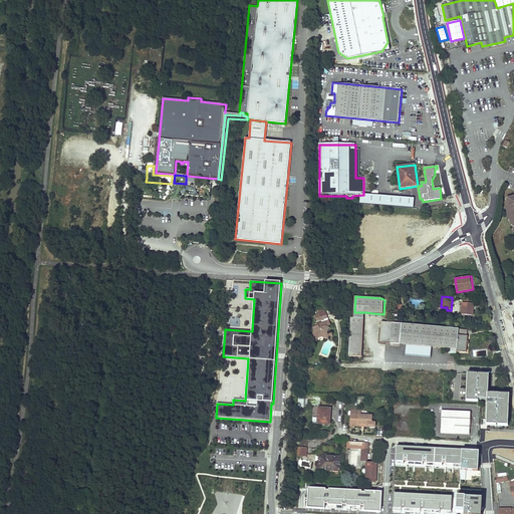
[(474,299),(464,298),(464,303),(463,303),(462,313),(473,314),(474,304),(473,304),(474,299)]
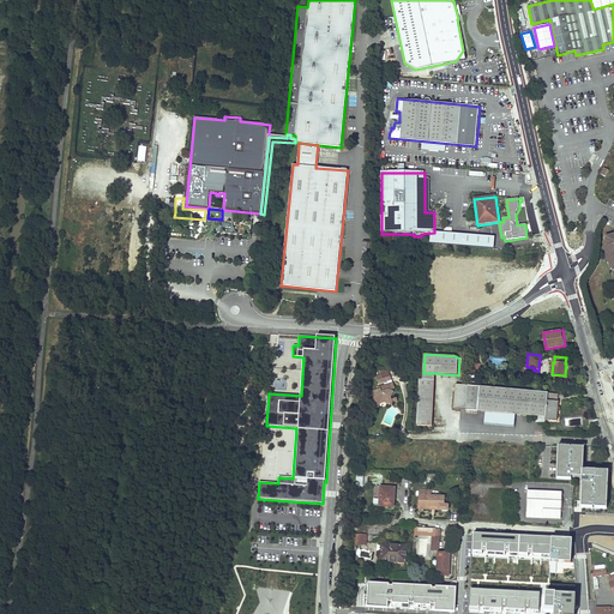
[(423,379),(420,379),(417,425),(432,426),(435,373),(423,373),(423,379)]
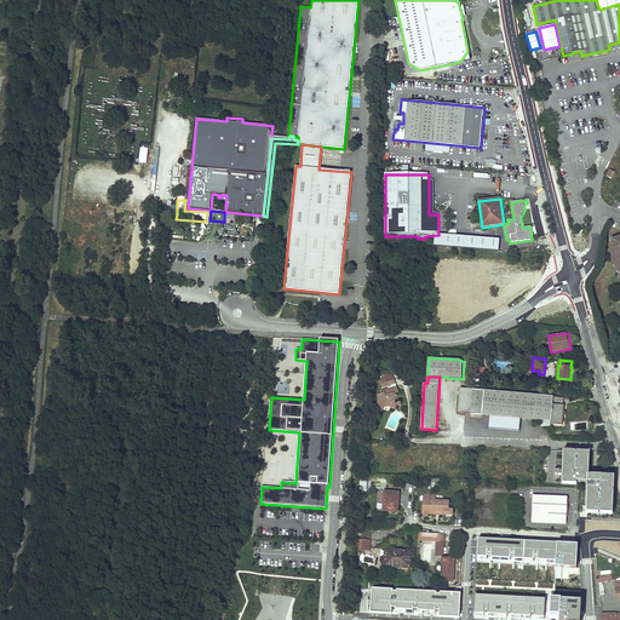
[(379,401),(377,409),(384,412),(385,408),(389,406),(395,409),(399,408),(397,405),(394,395),(400,394),(397,388),(383,392),(383,395),(378,396),(379,401)]
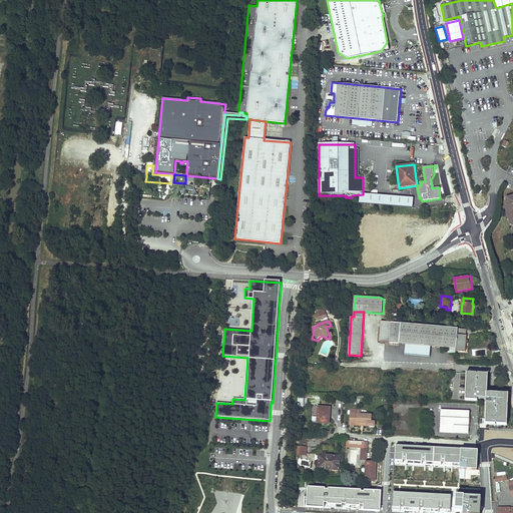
[(467,330),(393,324),(381,323),(379,342),(392,343),(392,338),(400,339),(400,344),(401,344),(406,345),(405,355),(431,357),(432,347),(457,349),(456,352),(466,353),(467,345),(469,345),(469,341),(467,341),(468,336),(467,336),(467,330)]
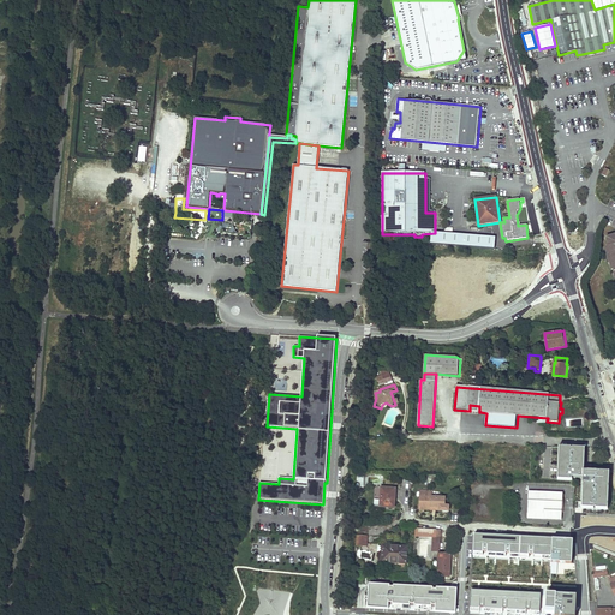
[(573,478),(584,479),(584,472),(585,449),(560,448),(559,481),(573,482),(573,478)]
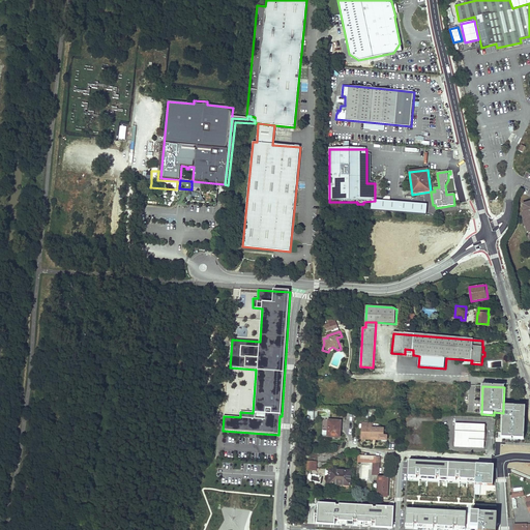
[(503,407),(503,413),(502,439),(512,440),(512,439),(513,439),(513,440),(524,440),(526,408),(503,407)]
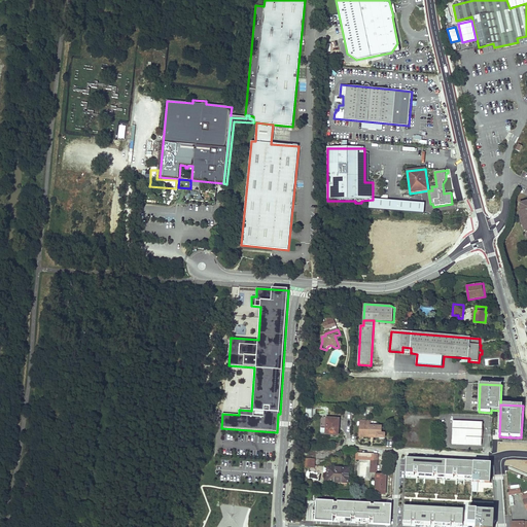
[(326,418),(326,434),(336,434),(337,427),(339,427),(339,419),(326,418)]
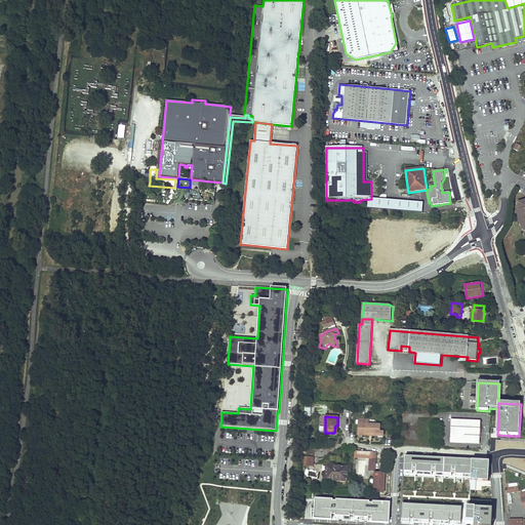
[(359,417),(358,431),(375,432),(375,435),(384,435),(384,430),(379,430),(379,423),(368,423),(368,417),(359,417)]
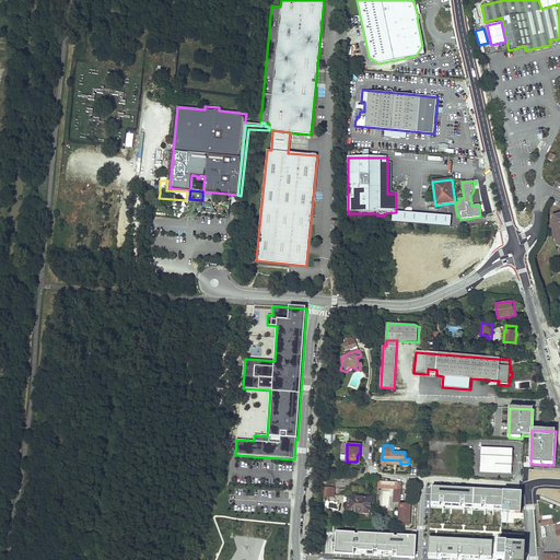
[(481,471),(512,473),(513,448),(481,447),(481,471)]
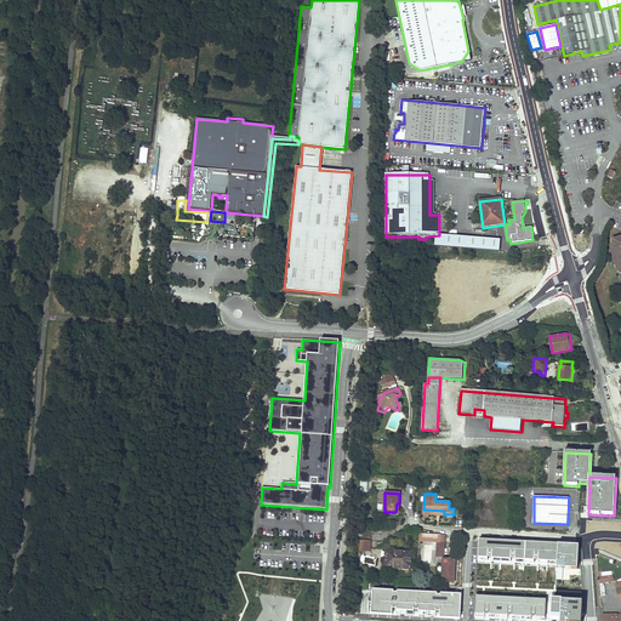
[(438,541),(437,547),(444,547),(445,534),(421,533),(420,540),(438,541)]
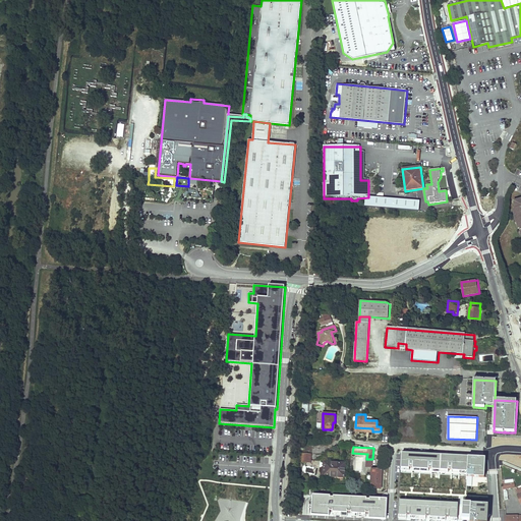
[(310,463),(311,453),(303,453),(302,462),(310,463)]
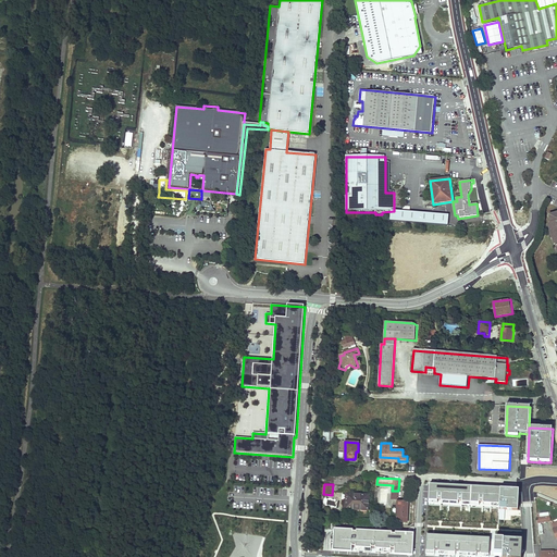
[(520,490),(430,484),(429,505),(499,509),(518,510),(520,490)]
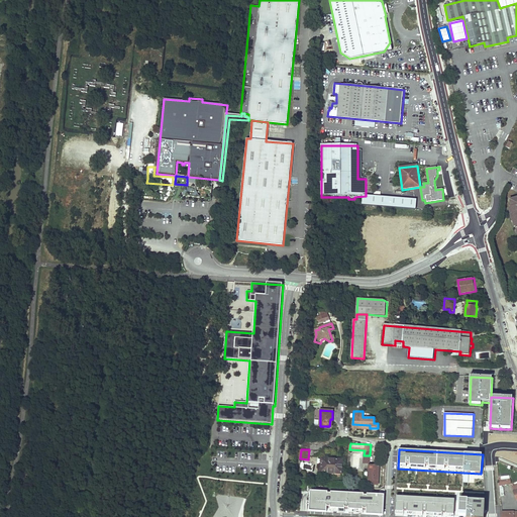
[(321,457),(321,472),(341,473),(342,458),(321,457)]
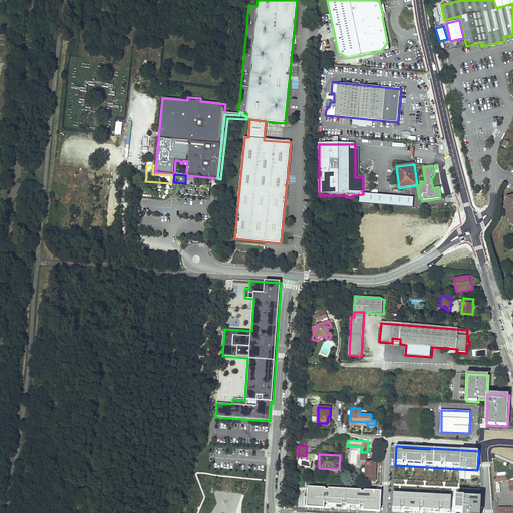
[(375,481),(376,462),(366,462),(366,468),(362,467),(361,474),(365,474),(365,480),(375,481)]
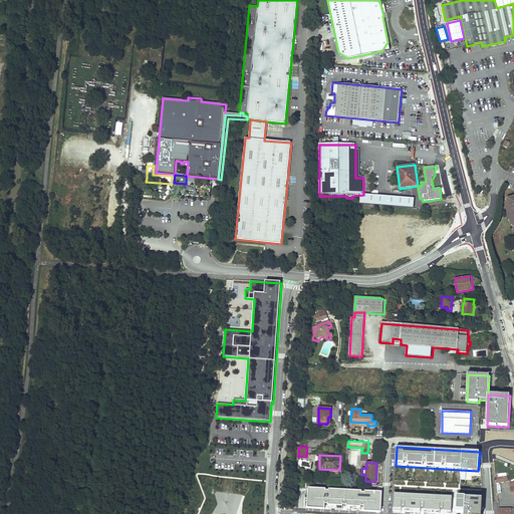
[(315,490),(308,489),(308,505),(314,505),(314,508),(320,509),(320,506),(325,506),(325,505),(328,505),(328,506),(342,507),(342,506),(346,506),(346,507),(361,508),(361,507),(364,507),(364,509),(369,509),(369,512),(374,512),(374,510),(381,510),(382,494),(374,493),(373,496),(370,495),(370,493),(365,493),(365,494),(361,494),(362,492),(329,491),(329,492),(326,492),(326,490),(320,490),(320,492),(315,492),(315,490)]
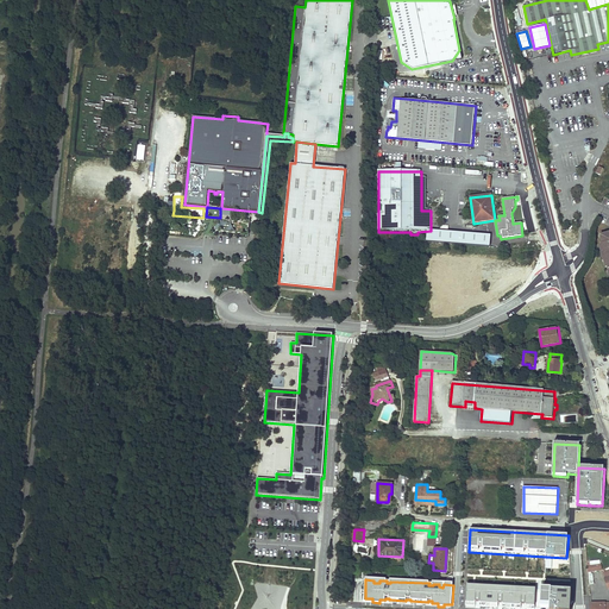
[(537,589),(468,584),(466,603),(476,603),(476,602),(481,603),(481,604),(498,604),(498,603),(503,604),(503,606),(521,606),(521,604),(526,606),(526,607),(535,607),(537,589)]
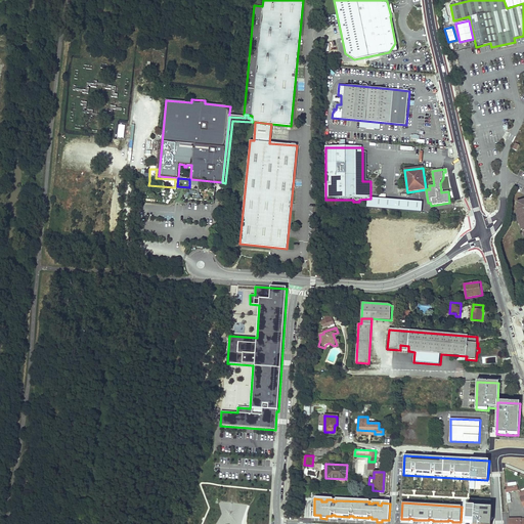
[(490,523),(492,509),(475,508),(475,507),(467,507),(466,520),(474,521),(474,523),(473,523),(490,523)]
